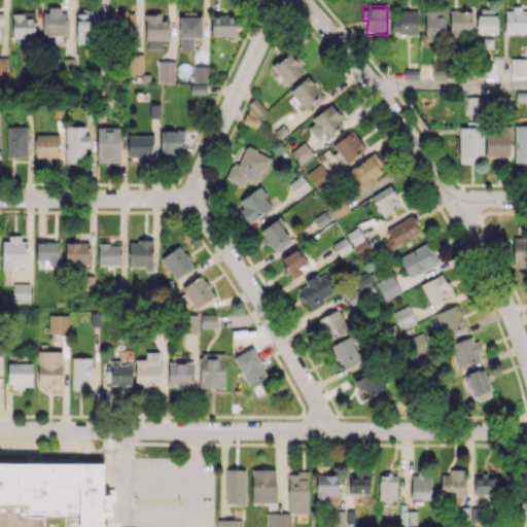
[(425,8),(425,37),(445,38),(446,9),(425,8)]
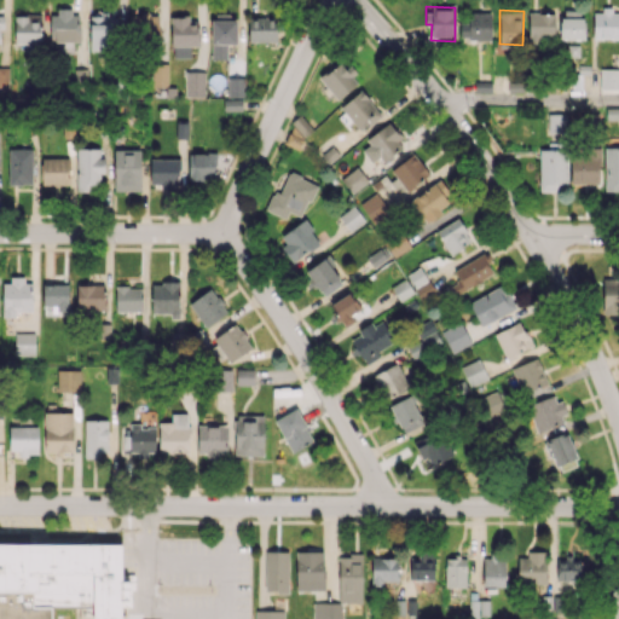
[(560,39),(583,40),(583,10),(561,10),(560,39)]
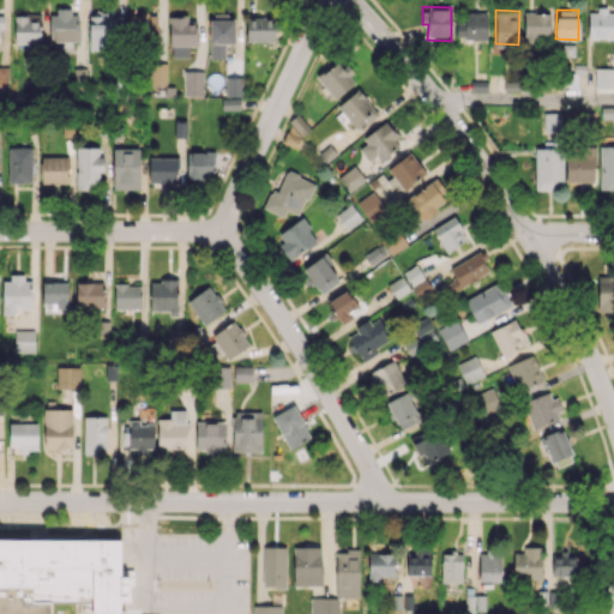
[(50,11),(49,41),(78,42),(78,16),(68,16),(68,11),(50,11)]
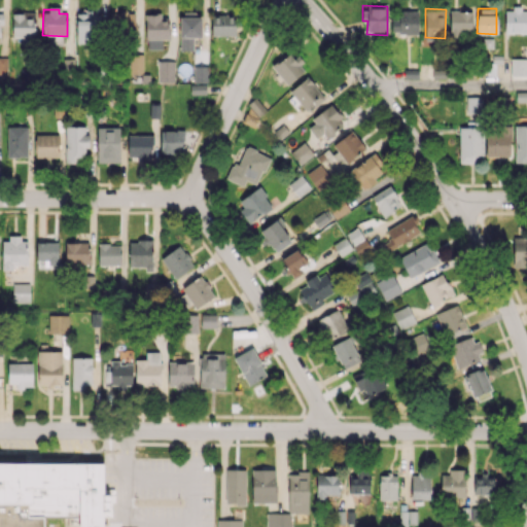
[(526,33),(526,9),(505,10),(504,33),(526,33)]
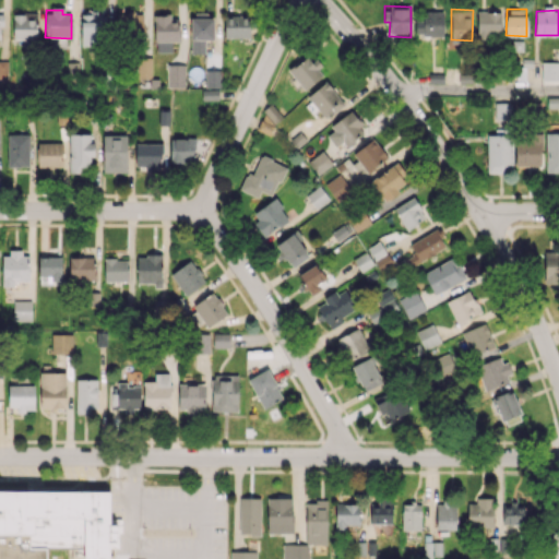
[(82,45),(104,45),(104,11),(81,11),(82,45)]
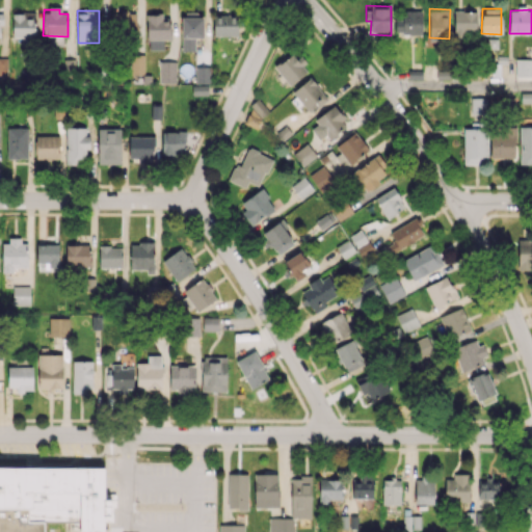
[(423,33),(422,10),(402,10),(402,19),(396,19),(396,34),(423,33)]
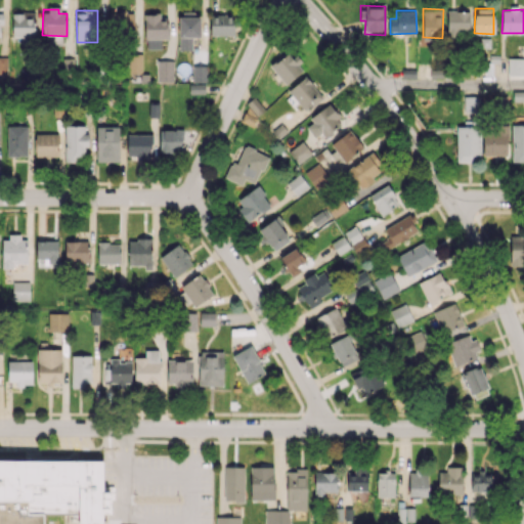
[(470,10),(447,10),(447,34),(471,34),(470,10)]
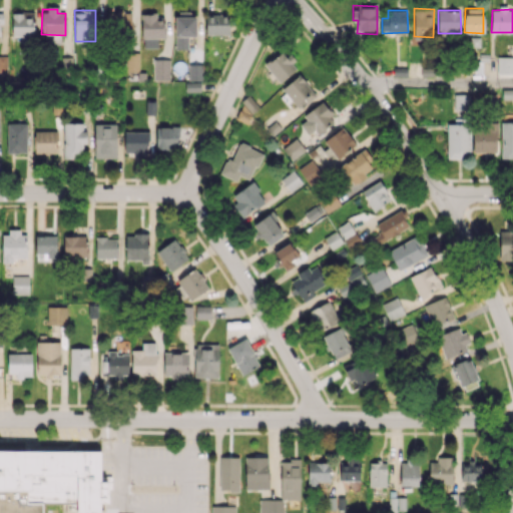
[(34,12),(13,11),(12,36),(34,36),(34,12)]
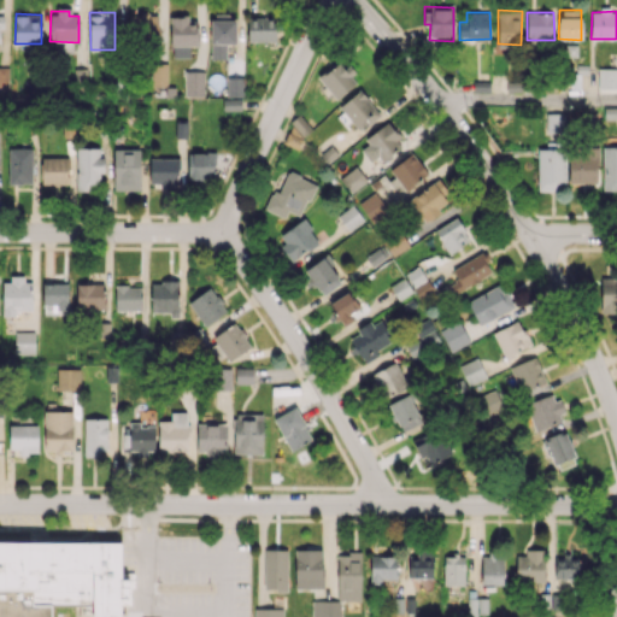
[(158,13),(129,15),(129,39),(158,39),(158,13)]
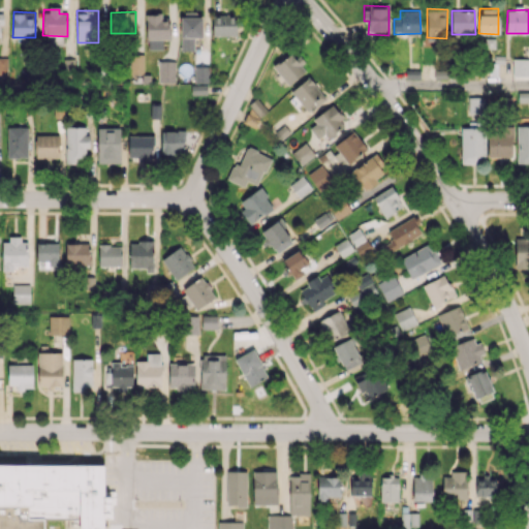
[(180,13),(181,51),(195,50),(194,37),(203,37),(203,17),(195,17),(195,13),(180,13)]
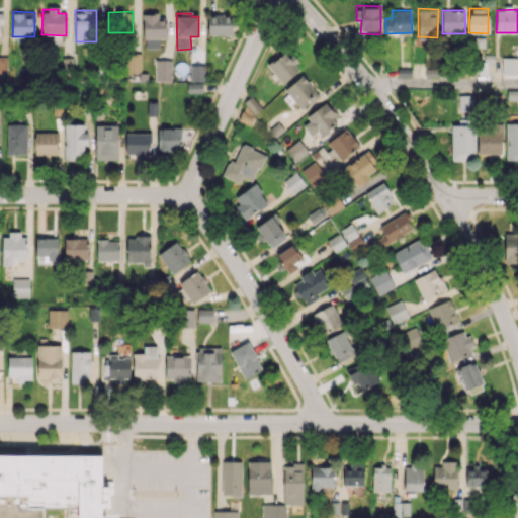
[(160,48),(160,38),(167,38),(166,14),(144,15),(144,49),(160,48)]
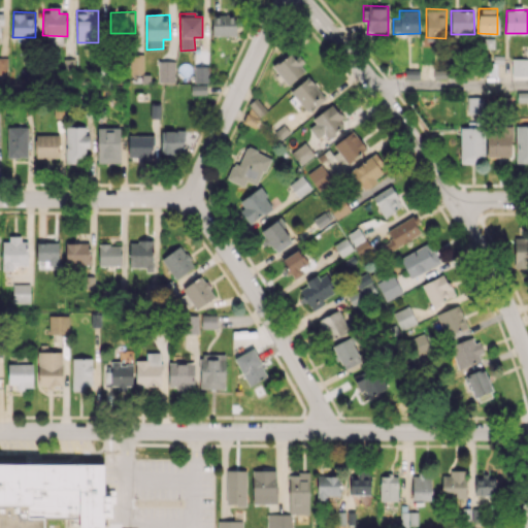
[(236,35),(236,14),(212,14),(211,34),(236,35)]
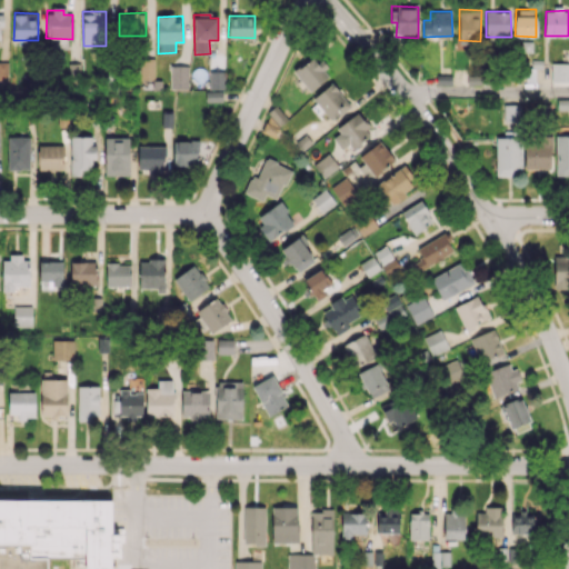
[(309,91),(330,76),(315,55),(293,71),(309,91)]
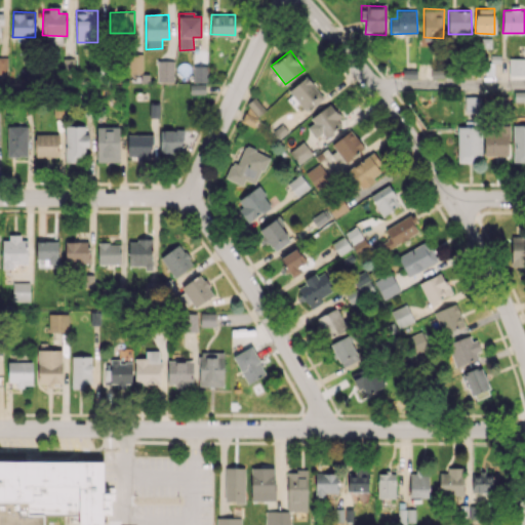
[(143,54),(129,53),(129,73),(142,73),(143,54)]
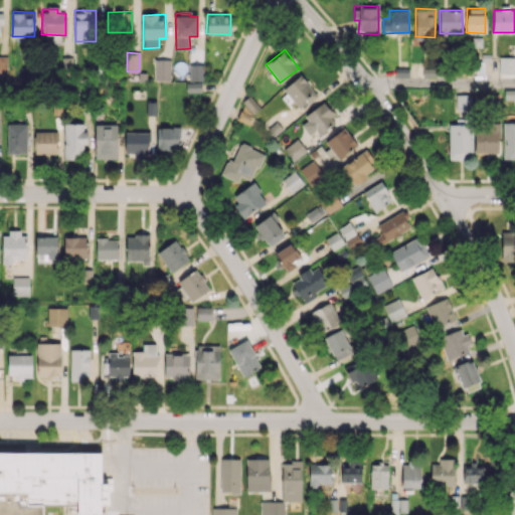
[(499,74),(514,74),(514,57),(499,56),(499,74)]
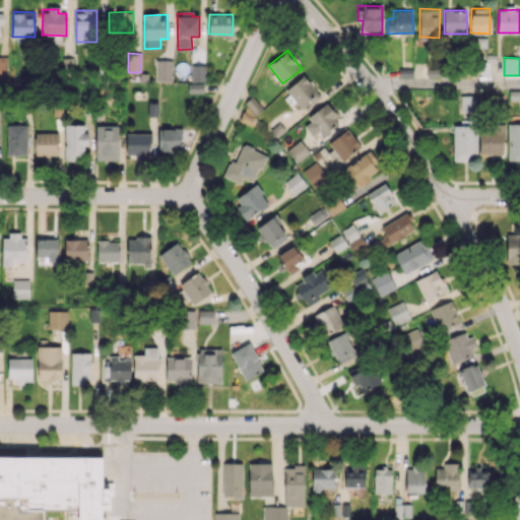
[(172,80),(172,60),(154,60),(155,81),(172,80)]
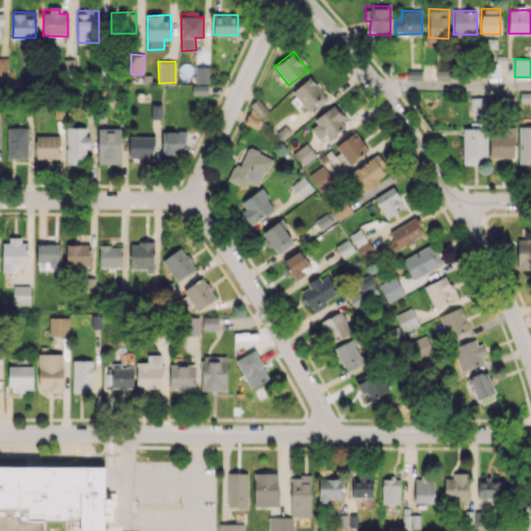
[(195,66),(196,84),(210,83),(208,66),(195,66)]
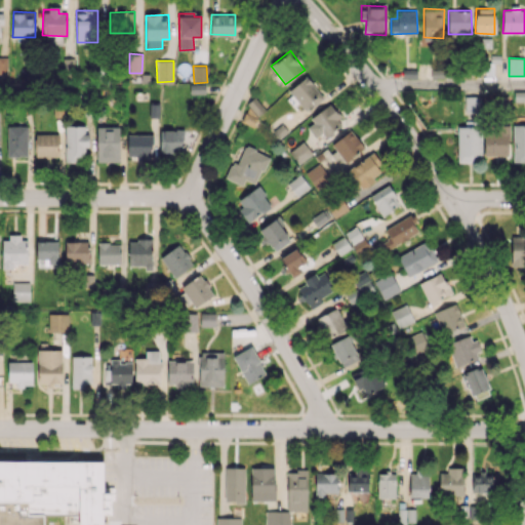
[(306,111),(323,96),(306,76),(288,91),(306,111)]
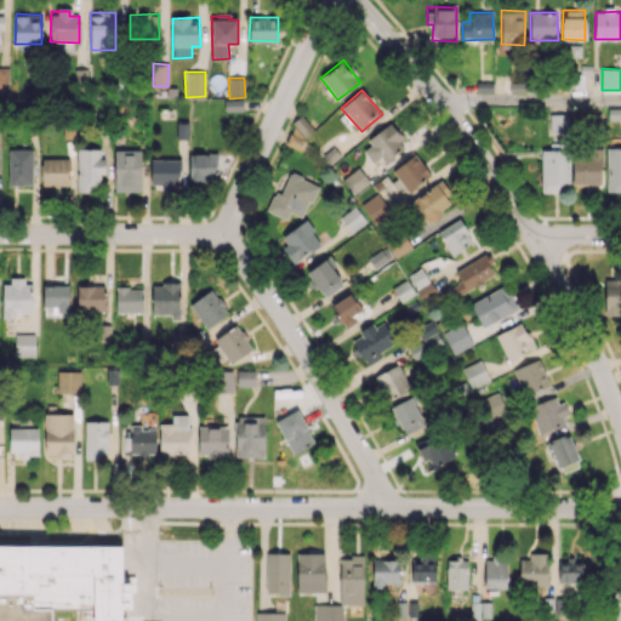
[(243,100),(224,100),(224,110),(243,112),(243,100)]
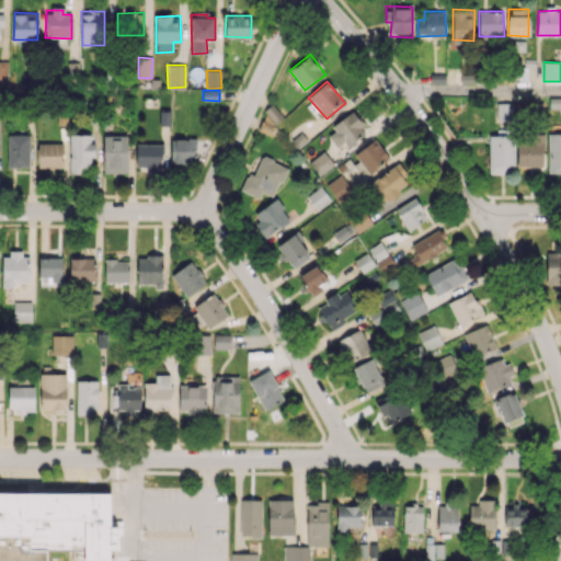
[(496,119),(514,119),(514,103),(496,102),(496,119)]
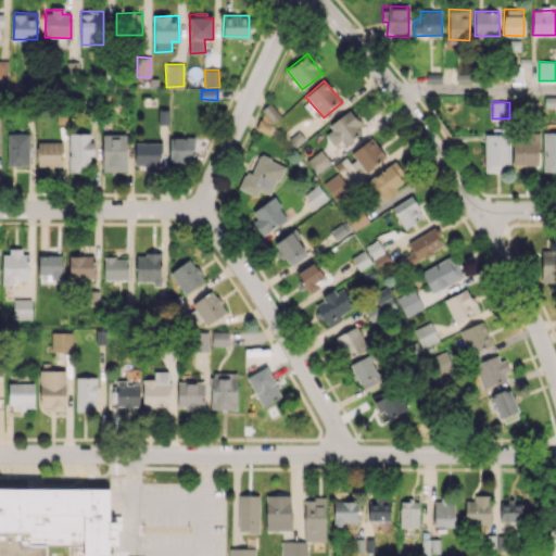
[(253,123),(263,134),(281,117),(272,106),(253,123)]
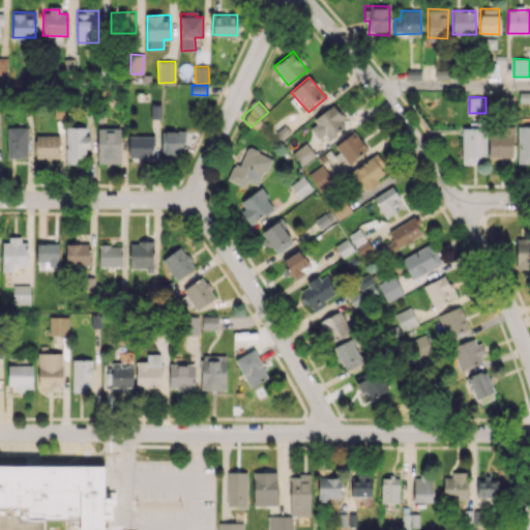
[(160,118),(160,106),(152,106),(152,119),(160,118)]
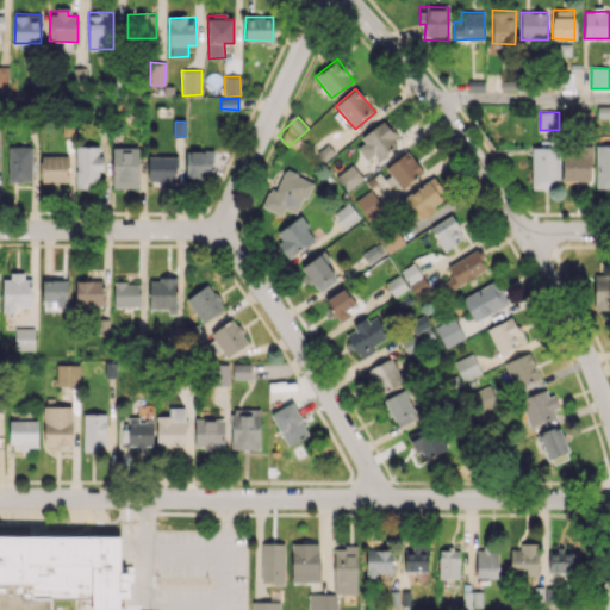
[(374,155),(378,160),(399,144),(385,123),(354,143),(366,161),(374,155)]
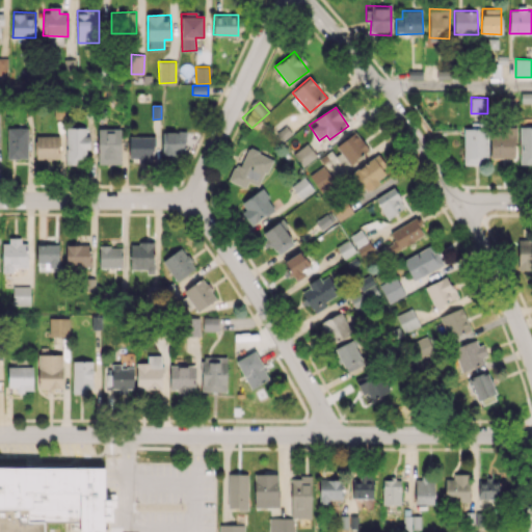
[(531,126),(520,126),(520,163),(531,163),(531,126)]
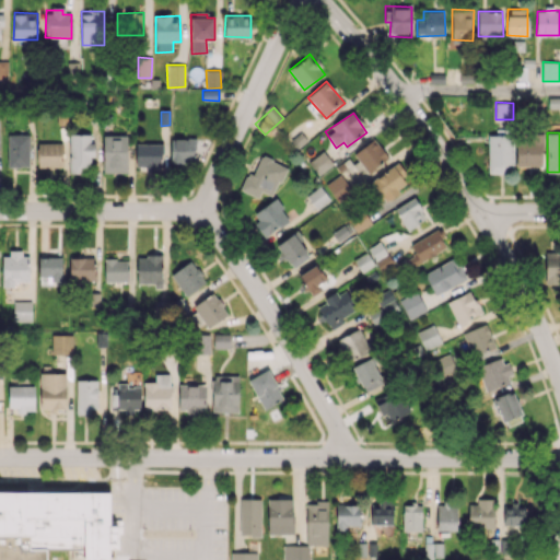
[(7,167),(30,167),(30,135),(8,133),(7,167)]
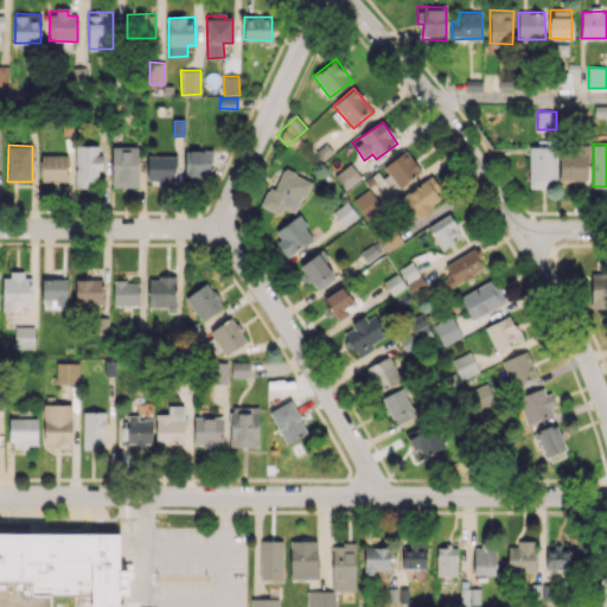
[(101,145),(75,146),(76,187),(89,186),(89,181),(98,181),(98,170),(101,170),(101,145)]
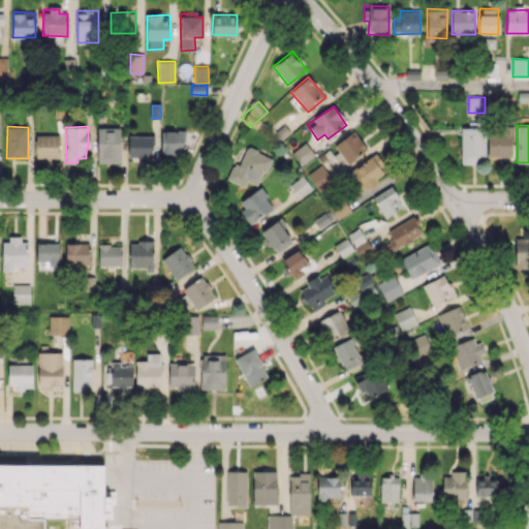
[(120,127),(97,127),(97,163),(120,163),(120,127)]
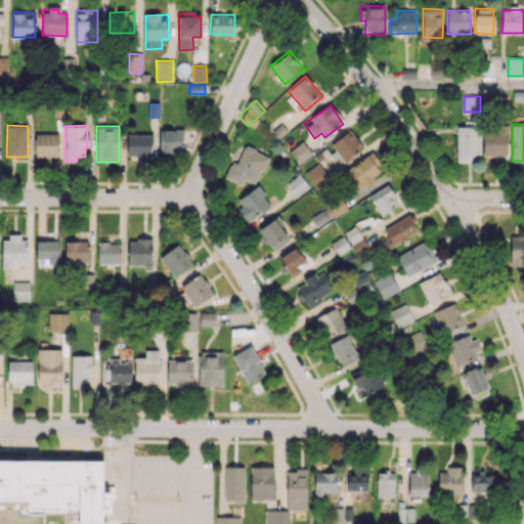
[(456,162),(477,162),(477,127),(457,126),(456,162)]
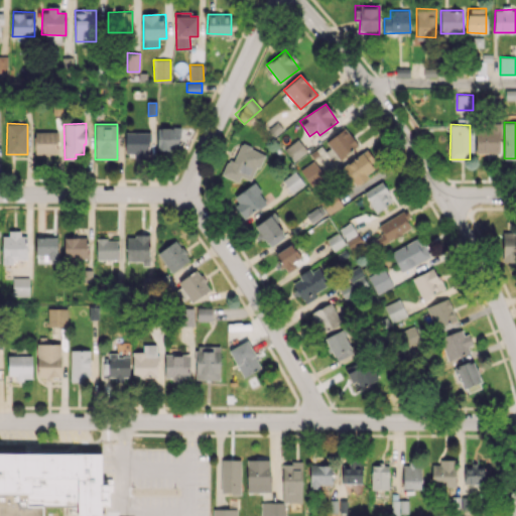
[(157,127),(157,150),(179,151),(179,128),(157,127)]
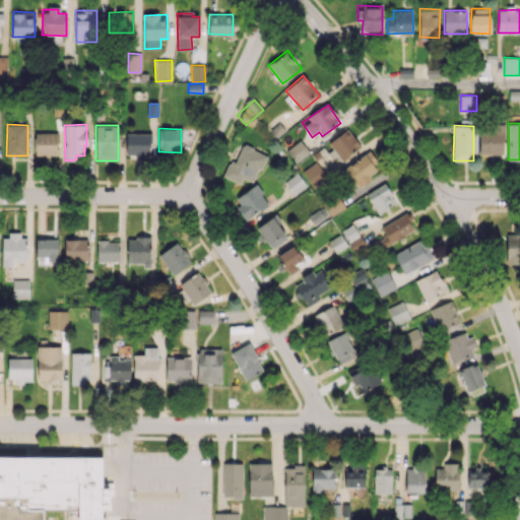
[(360,147),(348,129),(328,141),(339,160),(360,147)]
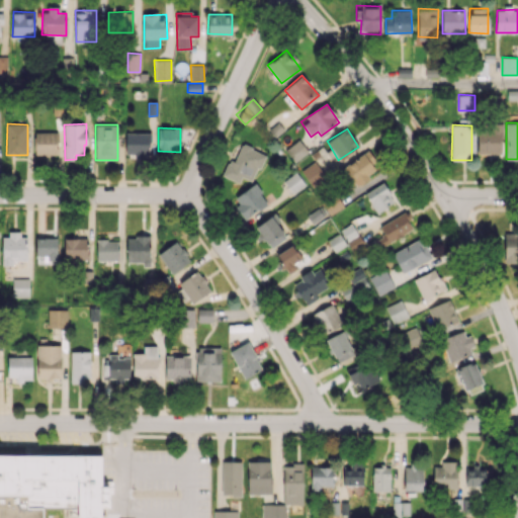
[(501,133),(478,132),(477,154),(501,154),(501,133)]
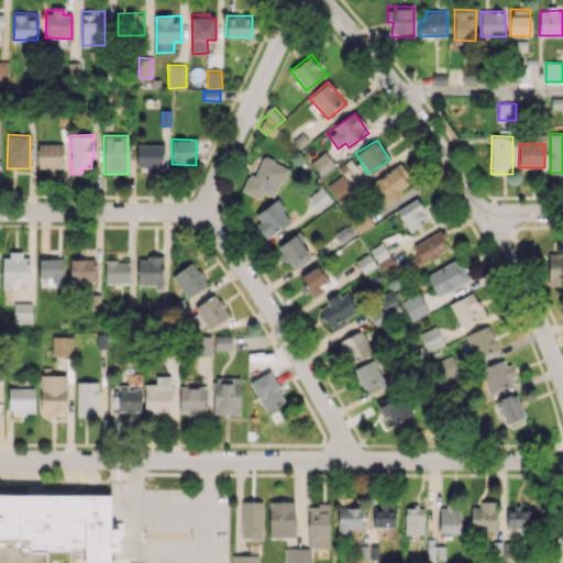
[(37,144),(39,168),(64,167),(63,144),(37,144)]
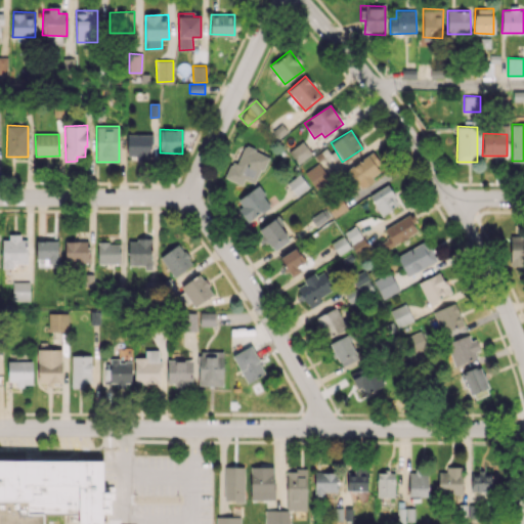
[(127,158),(150,158),(151,134),(127,134),(127,158)]
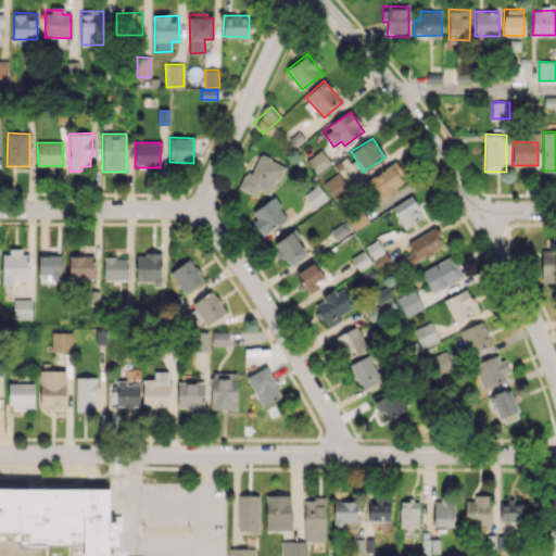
[(305,161),(316,174),(330,163),(320,150),(305,161)]
